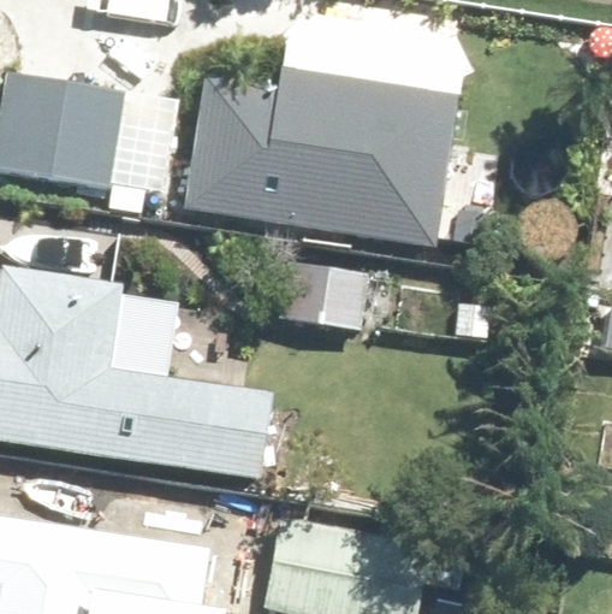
[(203,75),(183,208),(434,246),(457,94),(281,68),(278,86),(203,75)]
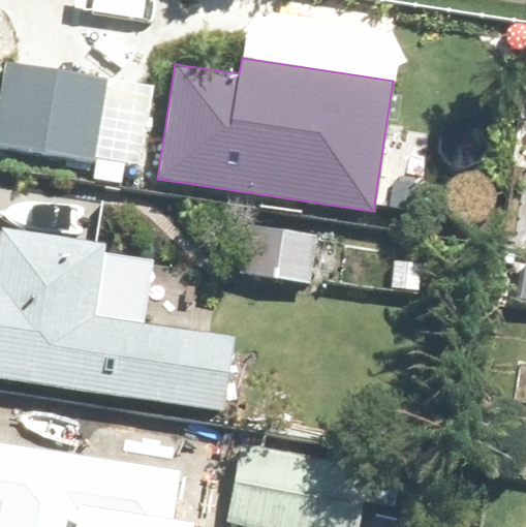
[(5,59),(0,91),(0,142),(91,158),(106,75),(5,59)]
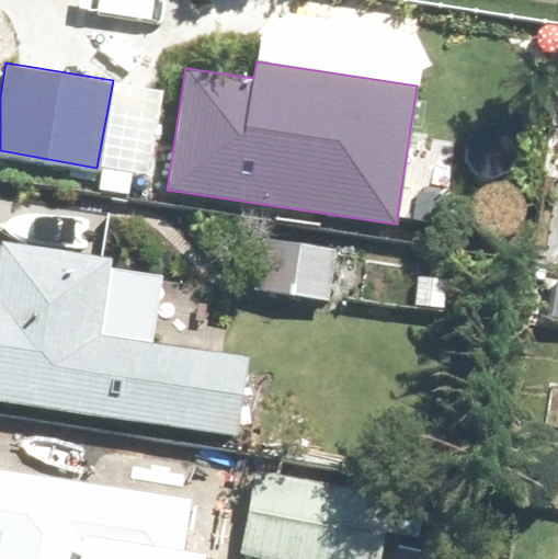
[(548,144),(557,145),(557,118),(551,117),(548,144)]
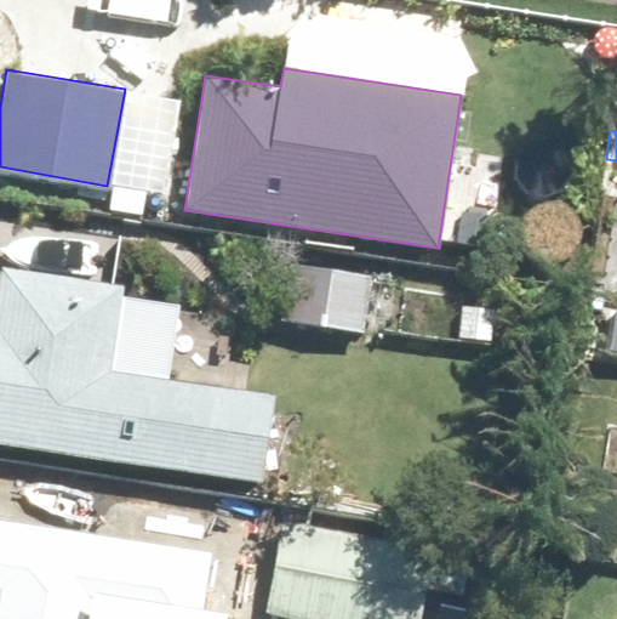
[(289,262),(281,321),(365,333),(371,276),(289,262)]
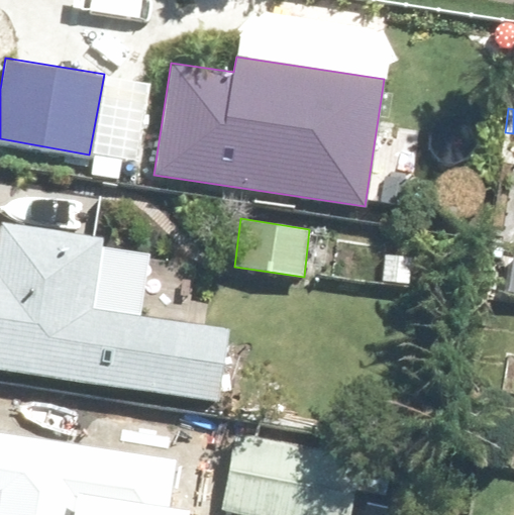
[(0,366),(217,399),(228,329),(90,308),(100,238),(1,223),(0,230),(0,366)]
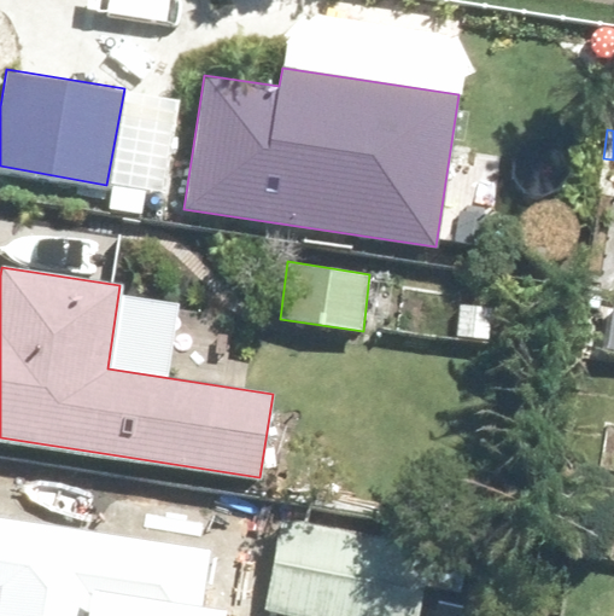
[(475,304),(475,336),(491,337),(491,307),(475,304)]
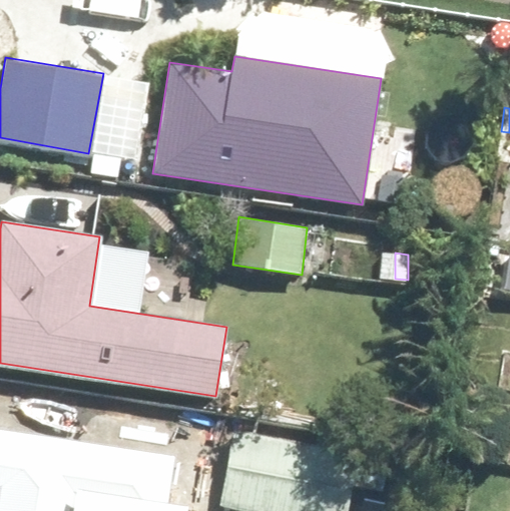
[(164,510),(173,454),(0,427),(0,510),(164,510)]
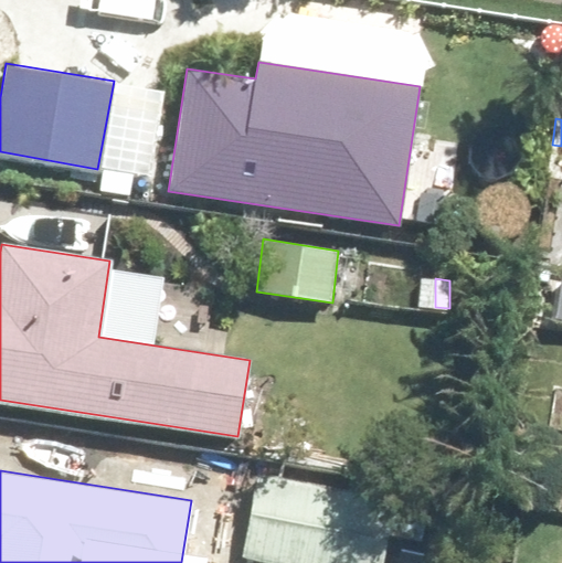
[(243,558),(268,562),(384,562),(399,499),(261,473),(243,558)]
